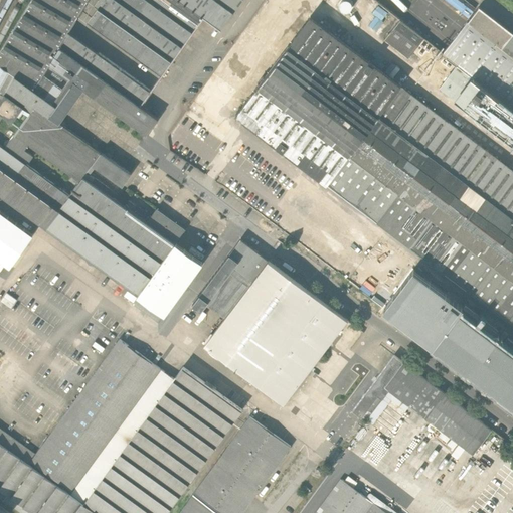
[(30,0),(0,51),(0,69),(13,77),(34,90),(41,77),(44,72),(46,69),(48,65),(58,49),(67,35),(71,28),(76,18),(87,2),(88,0),(30,0)]
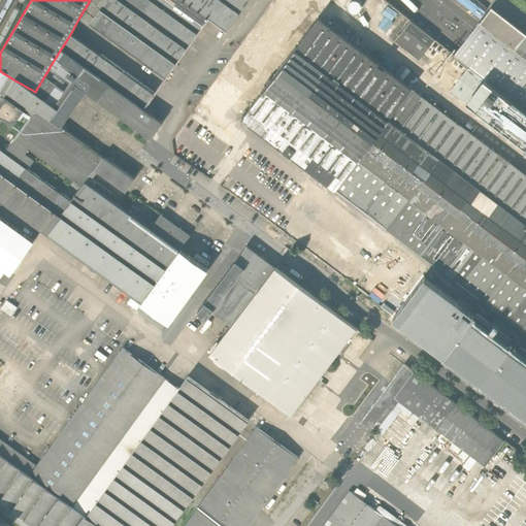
[(146,22),(116,0),(100,0),(95,7),(99,10),(135,37),(146,22)]
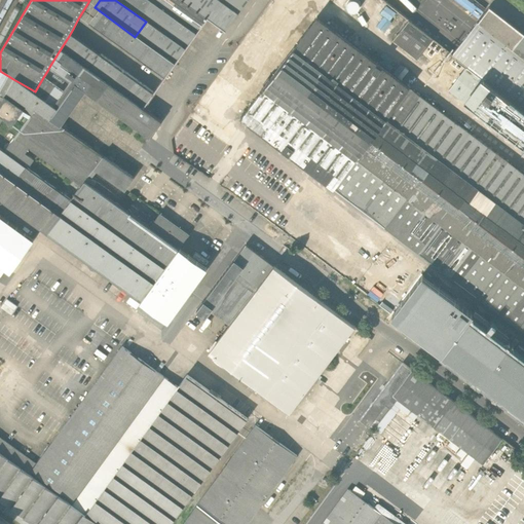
[(157,7),(147,0),(115,0),(146,22),(157,7)]
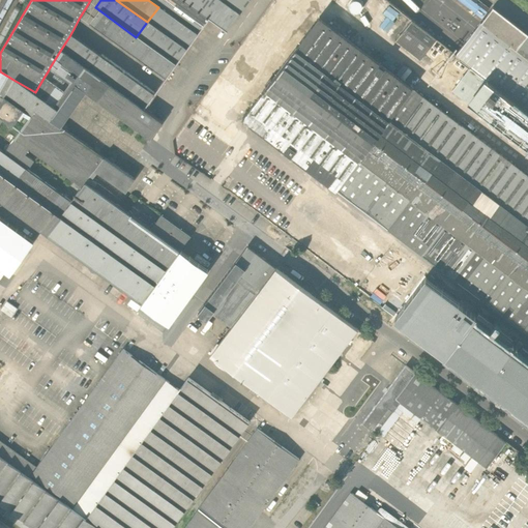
[(179,0),(163,0),(158,7),(198,35),(203,28),(208,21),(179,0)]
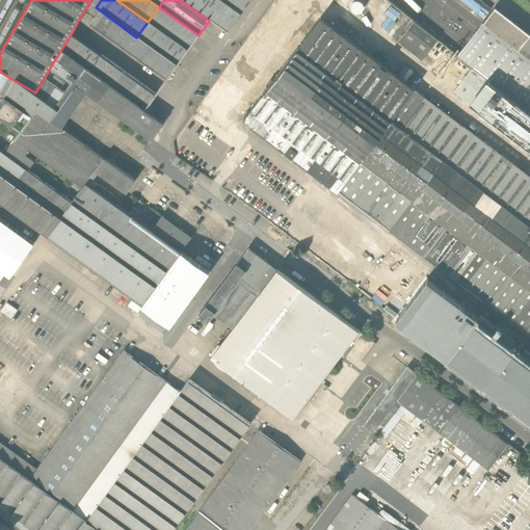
[(220,0),(180,0),(209,21),(218,27),(227,33),(240,14),(220,0)]
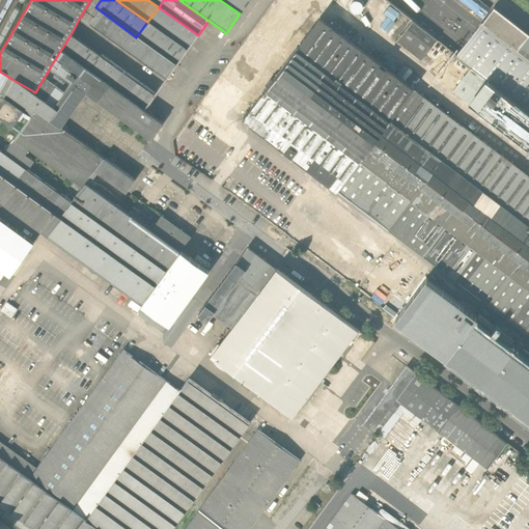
[(220,0),(240,14),(249,0),(220,0)]
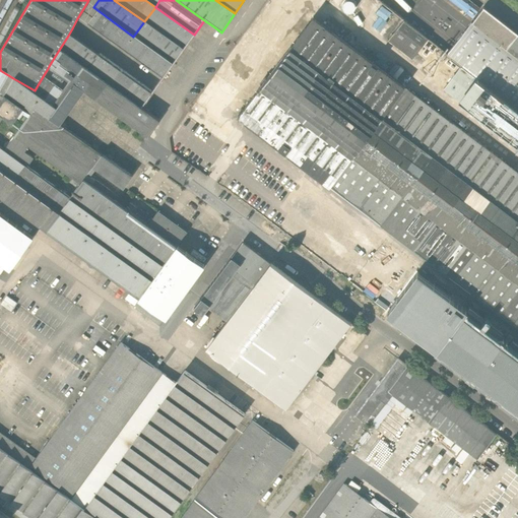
[(374,0),(352,0),(368,11),(376,1),(374,0)]
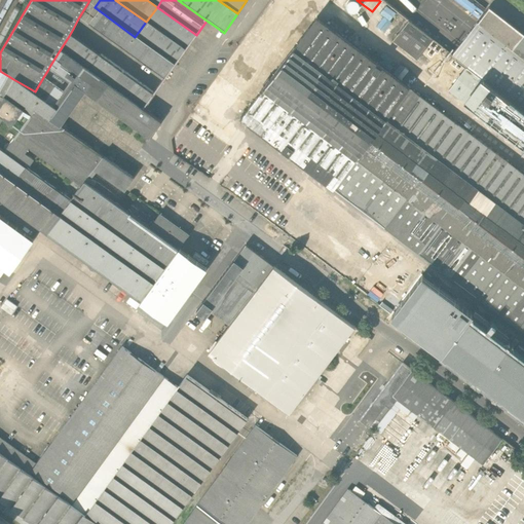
[(157,7),(146,22),(186,50),(190,44),(196,35),(157,7)]
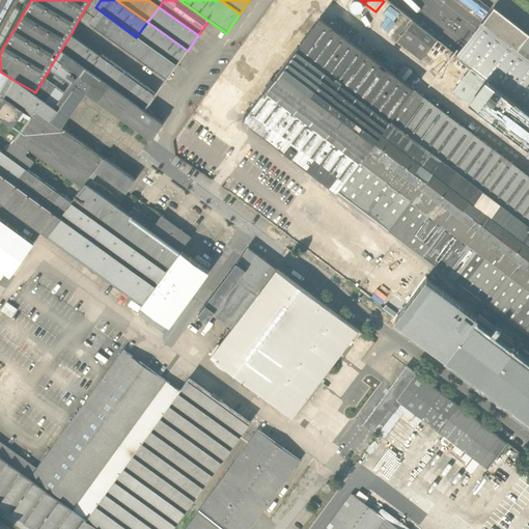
[(528,38),(492,9),(453,58),(469,70),(528,116),(528,38)]
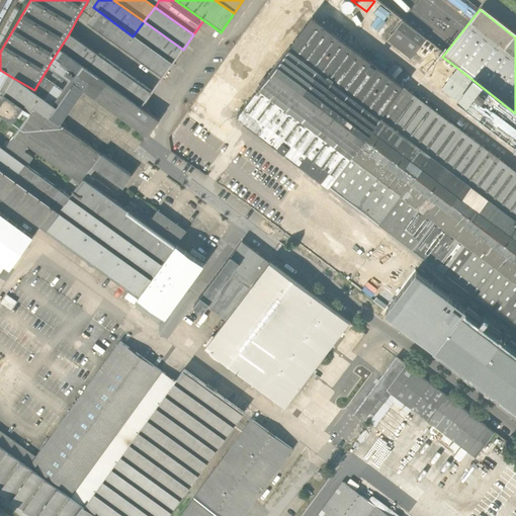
[(133,36),(97,10),(91,17),(86,24),(122,52),(133,36)]
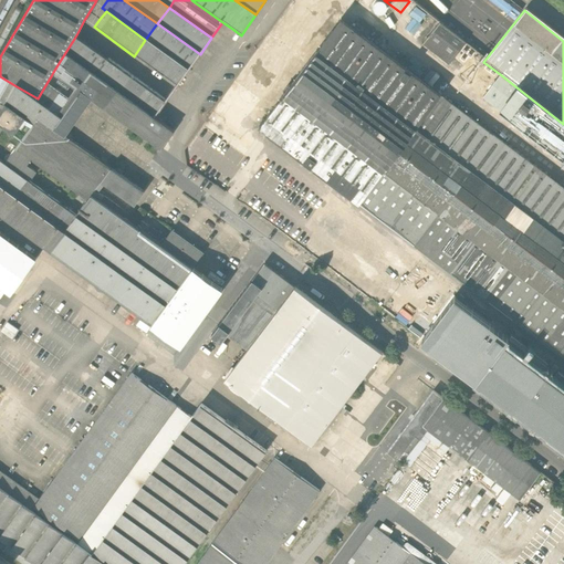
[(563,362),(563,191),(338,21),(257,129),(563,362)]
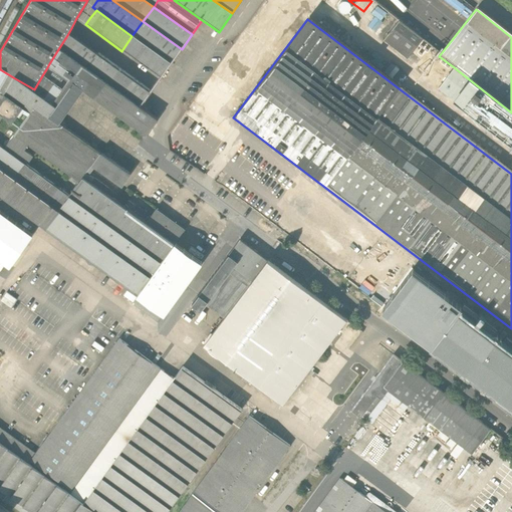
[(143,21),(132,36),(171,64),(176,57),(182,49),(143,21)]
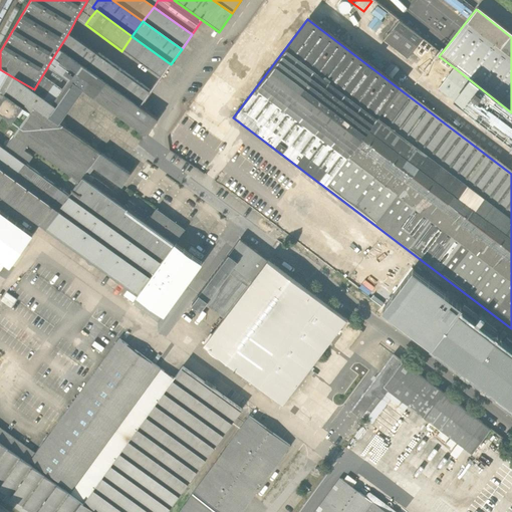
[(422,41),(398,22),(381,41),(406,60),(422,41)]
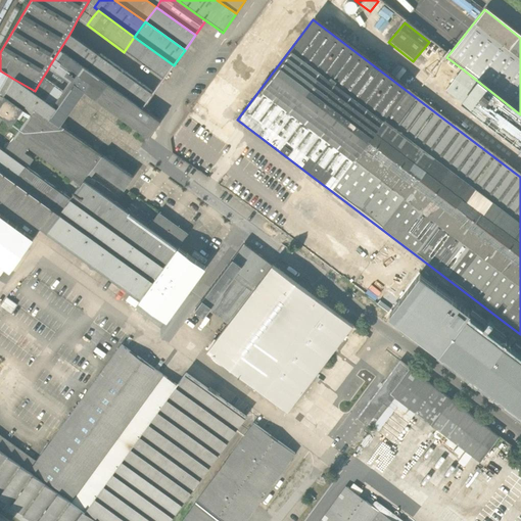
[(68,36),(59,50),(87,69),(96,55),(68,36)]
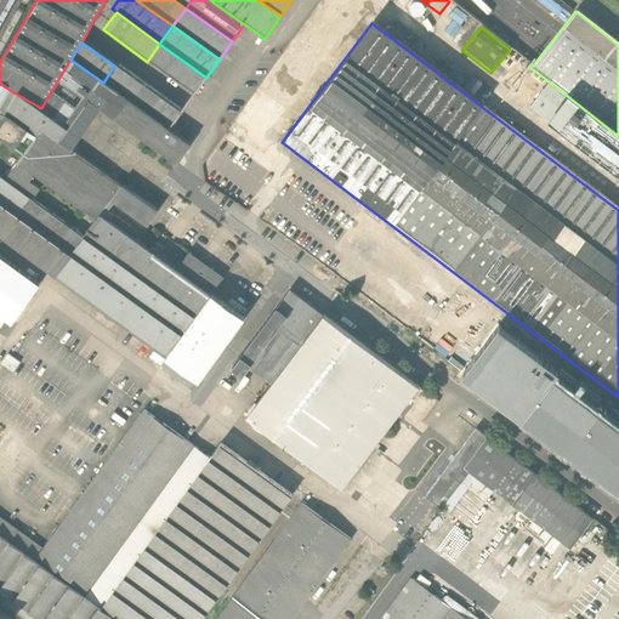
[(200,87),(206,78),(159,44),(147,62),(193,96),(200,87)]
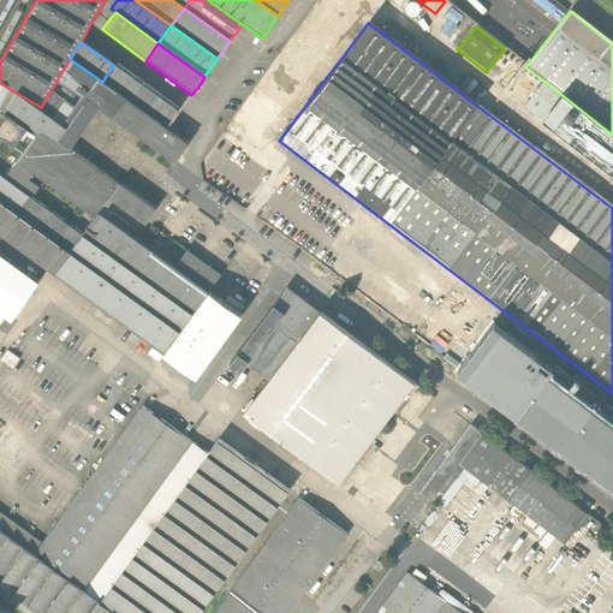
[(166,130),(102,82),(94,76),(70,59),(58,78),(55,83),(53,87),(49,93),(41,107),(16,93),(0,121),(0,138),(13,148),(19,140),(22,142),(27,136),(33,141),(40,131),(69,150),(72,147),(99,108),(143,141),(156,150),(159,152),(161,153),(173,162),(186,144),(166,130)]
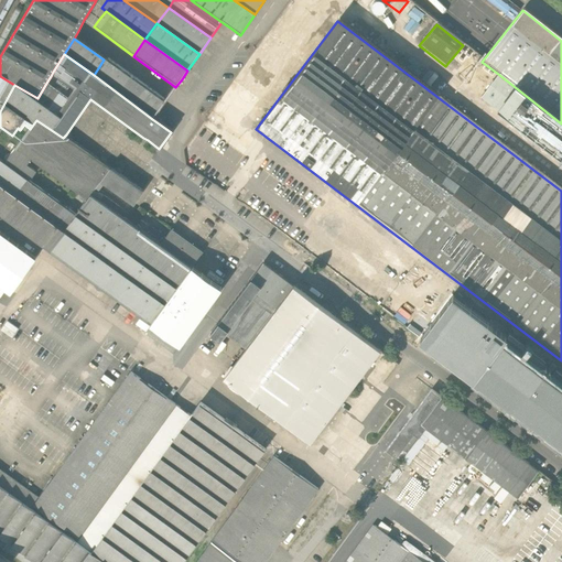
[(164,103),(104,60),(94,75),(152,119),(158,110),(164,103)]
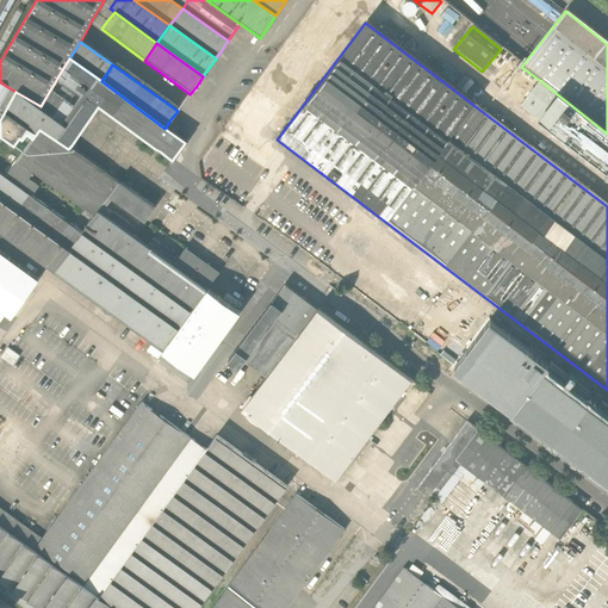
[(517,106),(546,128),(545,129),(547,130),(548,129),(607,174),(607,134),(539,80),(517,106)]
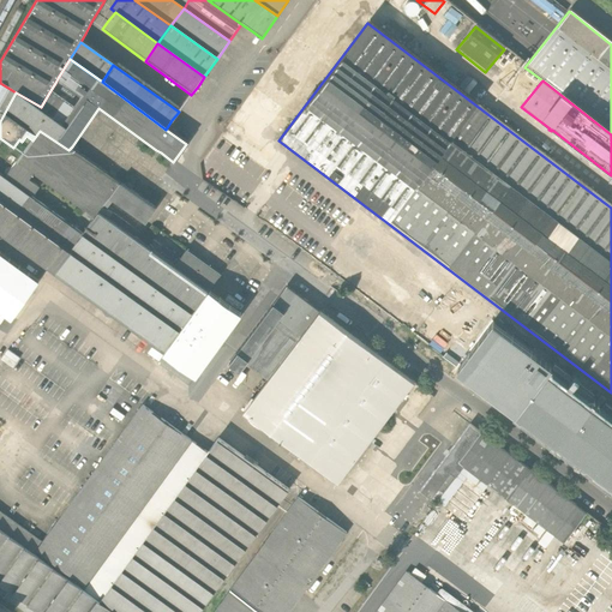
[(0,121),(16,93),(0,83),(0,121)]
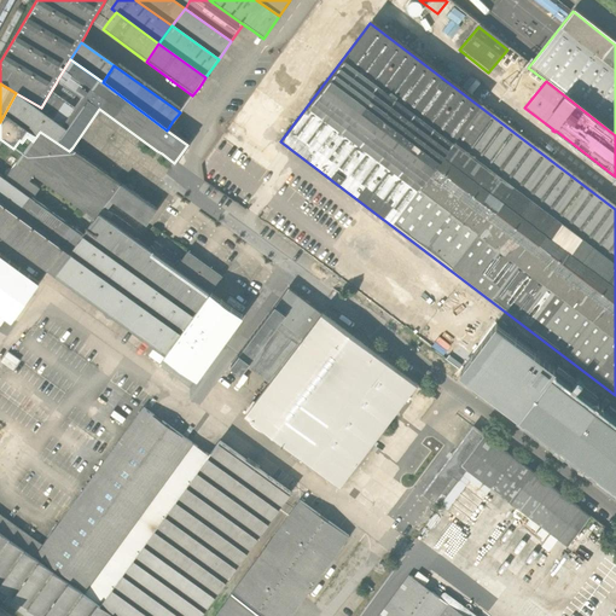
[(226,127),(198,173),(225,189),(227,185),(230,187),(232,184),(221,176),(220,180),(213,175),(219,164),(218,164),(236,134),(226,127)]
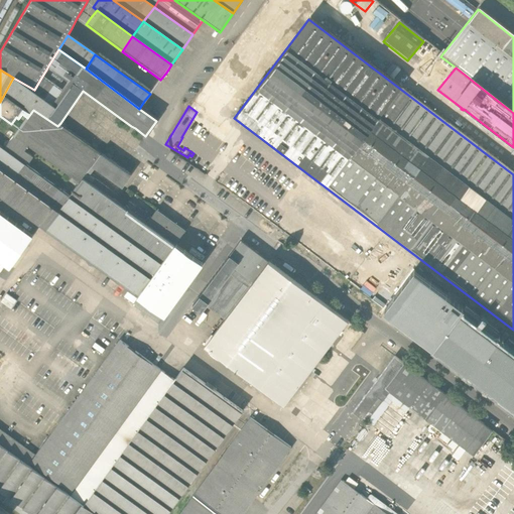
[(27,118),(3,151),(25,167),(31,159),(23,153),(26,149),(66,176),(78,185),(82,179),(85,175),(99,156),(94,152),(91,150),(57,126),(33,110),(27,118)]
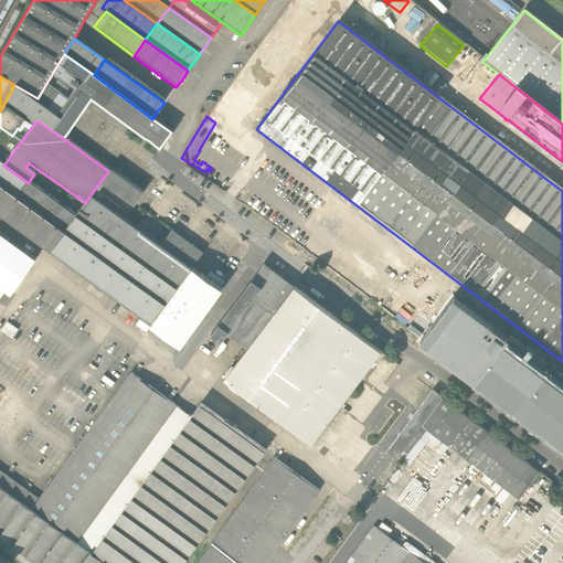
[(0,187),(63,232),(75,216),(62,208),(28,183),(3,166),(0,163),(0,187)]
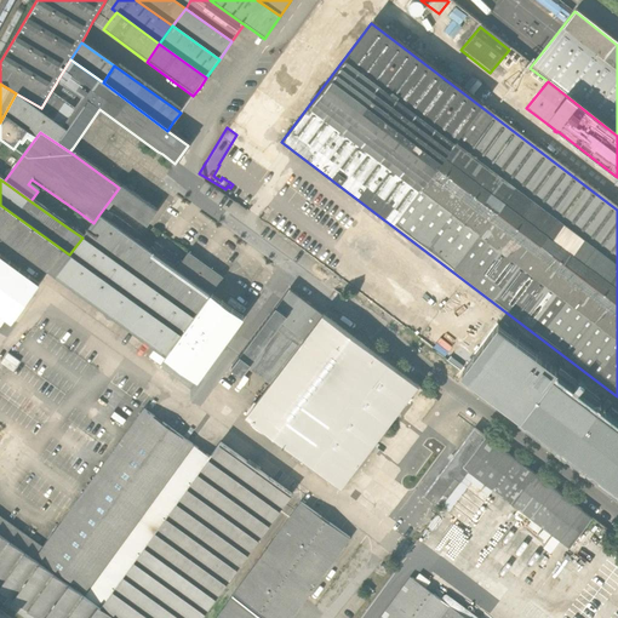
[(125,193),(119,188),(102,211),(106,213),(109,210),(113,204),(146,227),(155,213),(129,195),(127,194),(125,193)]
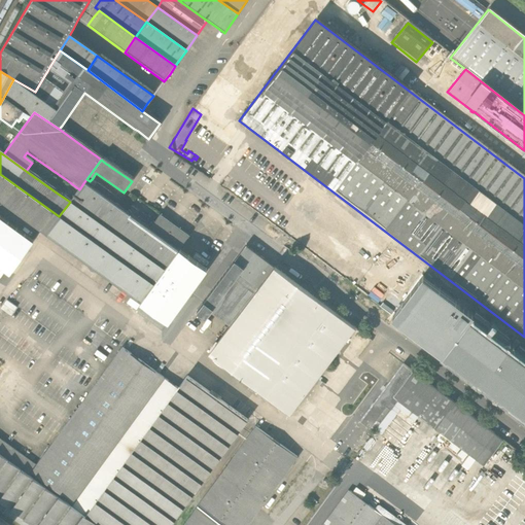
[(0,204),(43,236),(59,216),(0,174),(0,204)]
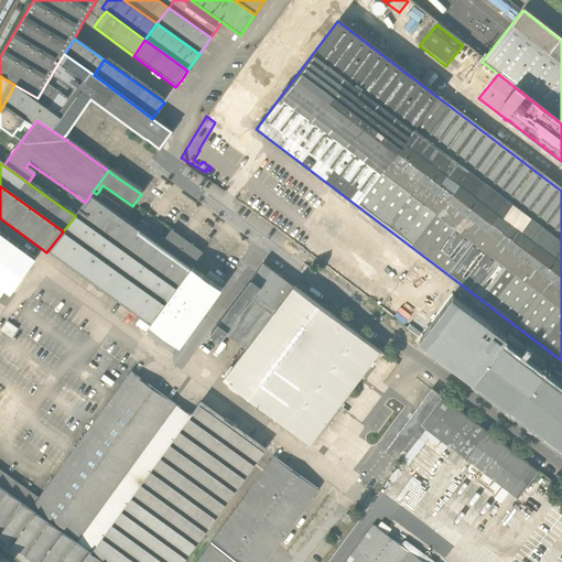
[(85,203),(75,216),(177,289),(191,270),(159,246),(89,196),(85,203)]
